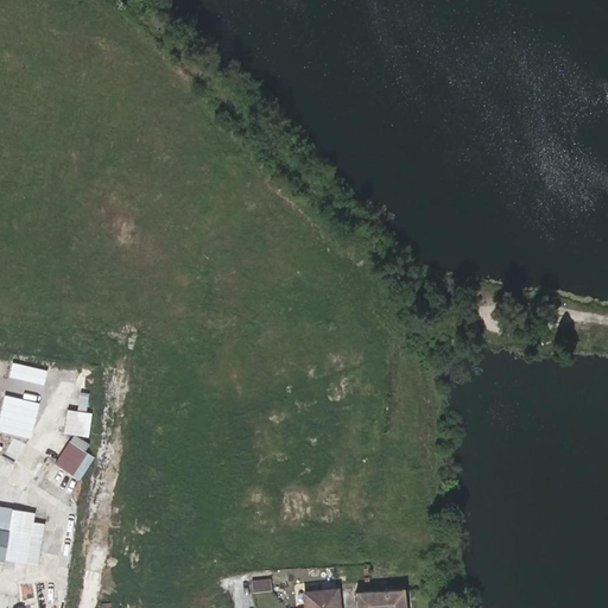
[(92,434),(94,410),(69,407),(67,431),(92,434)]
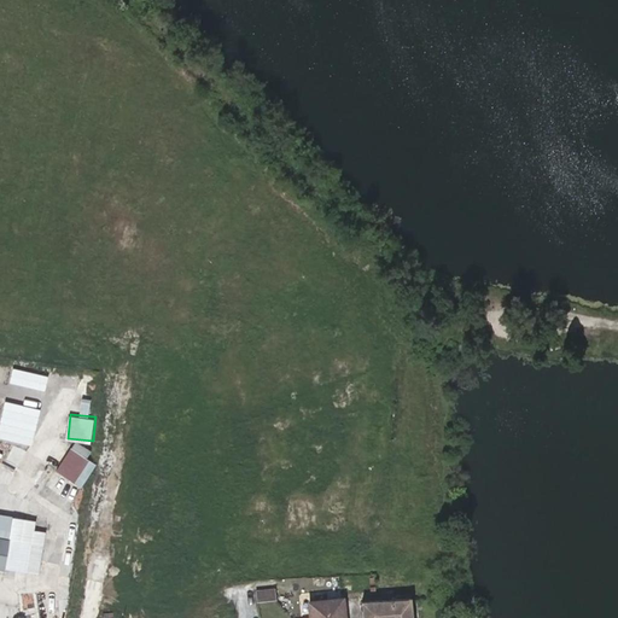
[(85,458),(70,448),(56,471),(69,479),(85,458)]
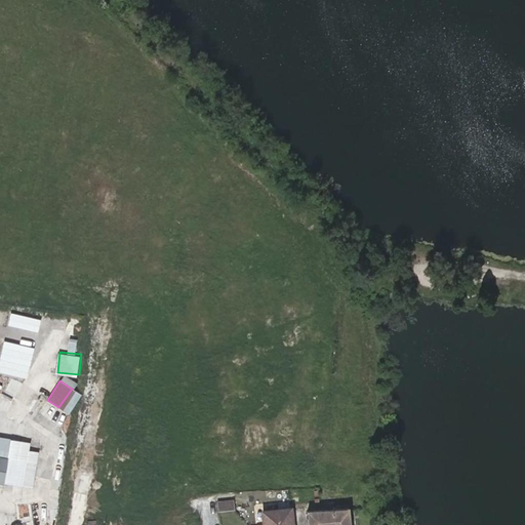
[(0,458),(7,459),(9,444),(0,442),(0,458)]
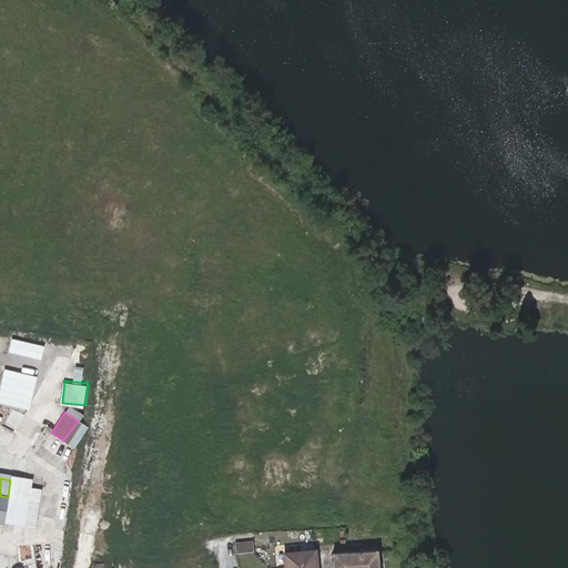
[(0,496),(0,523),(17,525),(19,498),(8,497),(0,496)]
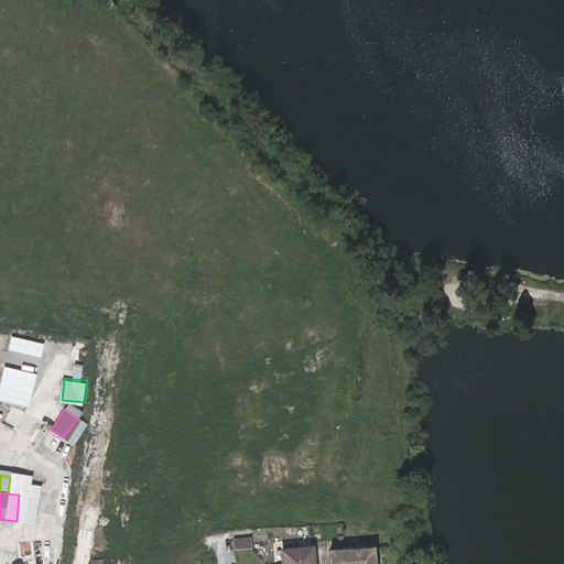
[(25,522),(29,496),(19,495),(17,521),(25,522)]
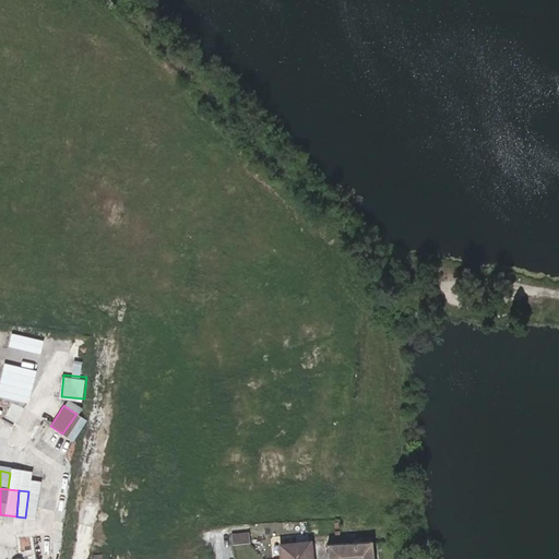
[(313,558),(311,542),(277,545),(278,558),(313,558)]
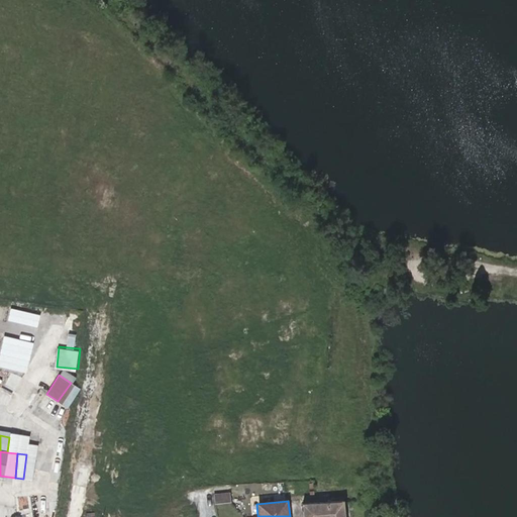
[(346,516),(345,502),(303,505),(304,516),(346,516)]
